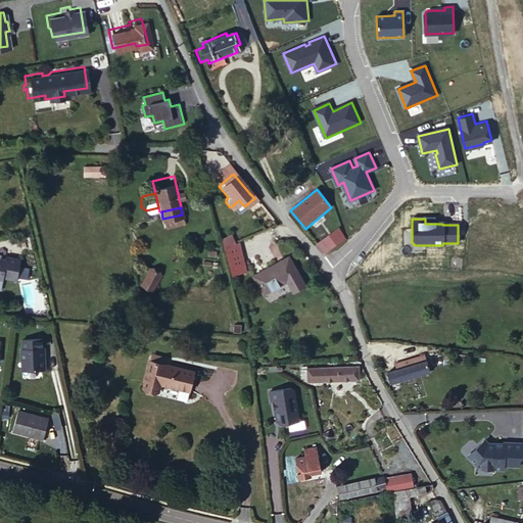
[(340,227),(321,246),(327,253),(344,236),(340,227)]
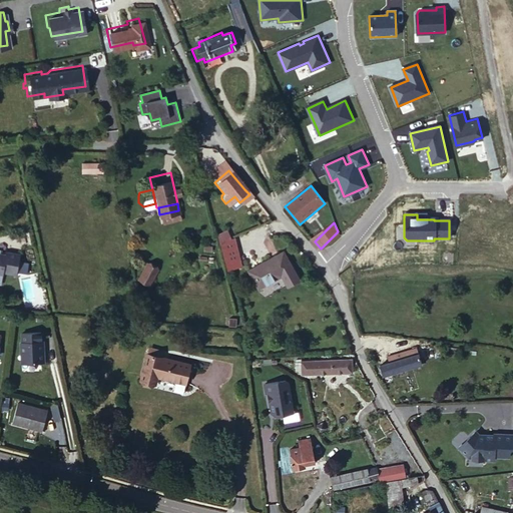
[(223,228),(214,232),(216,240),(226,236),(223,228)]
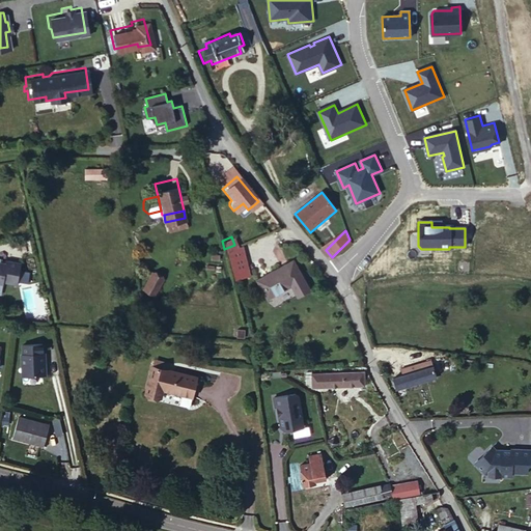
[(252,272),(262,292),(288,278),(277,258),(252,272)]
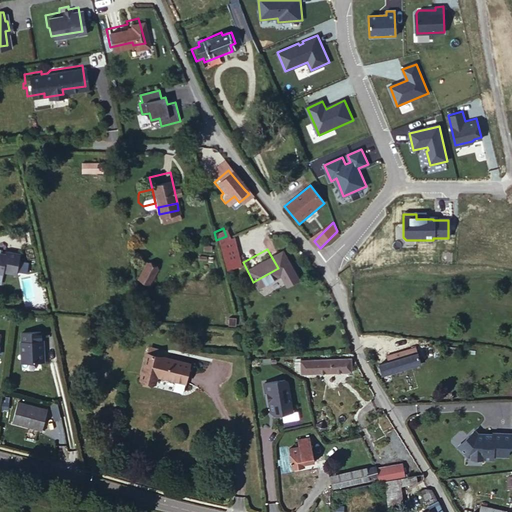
[(20,260),(20,252),(6,251),(6,253),(0,252),(0,282),(3,283),(4,272),(18,274),(18,270),(28,271),(29,261),(20,260)]
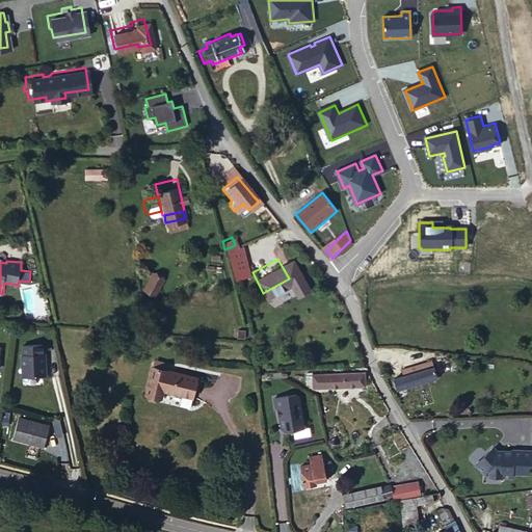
[(151,268),(142,284),(154,290),(161,272),(151,268)]
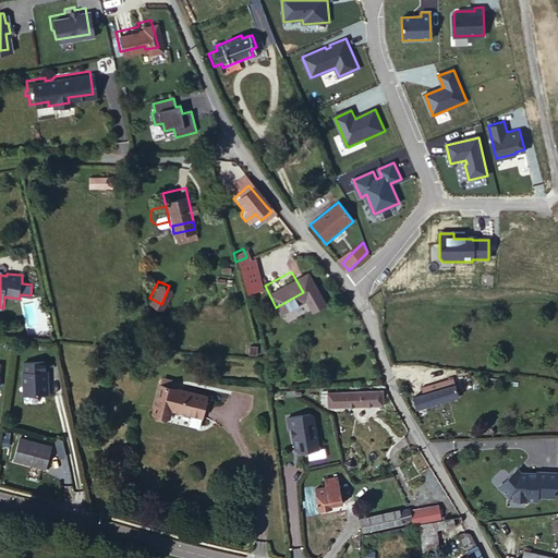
[(44,356),(23,359),(24,367),(22,367),(24,390),(48,388),(47,366),(45,366),(44,356)]
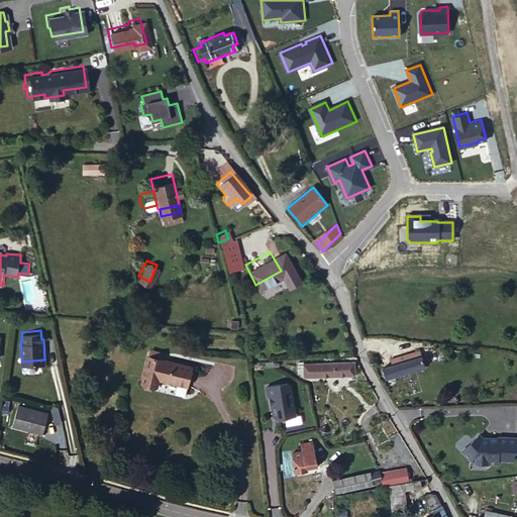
[(388,359),(379,362),(382,374),(437,360),(433,343),(423,346),(422,340),(407,343),(409,348),(387,354),(388,359)]
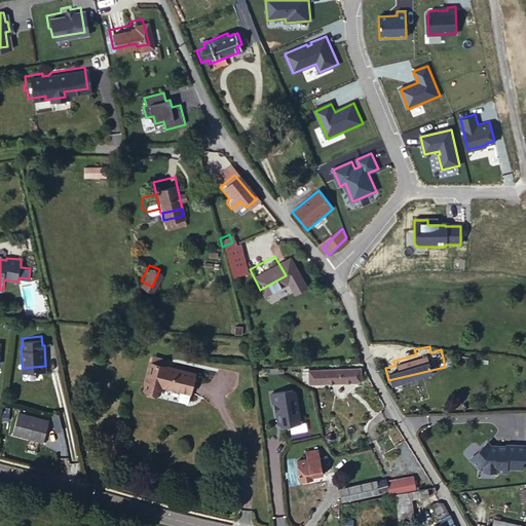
[(144,357),(137,386),(156,389),(157,381),(184,386),(187,365),(144,357)]
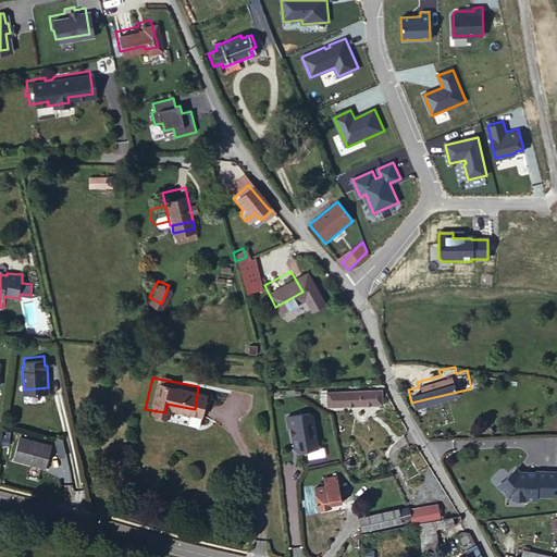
[(388,400),(382,383),(327,384),(327,399),(388,400)]
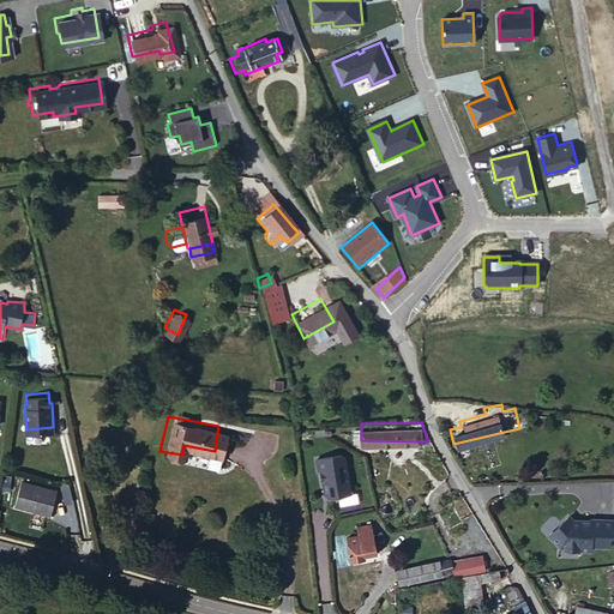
[(341,455),(337,452),(312,455),(314,467),(315,467),(319,491),(323,494),(344,492),(341,455)]
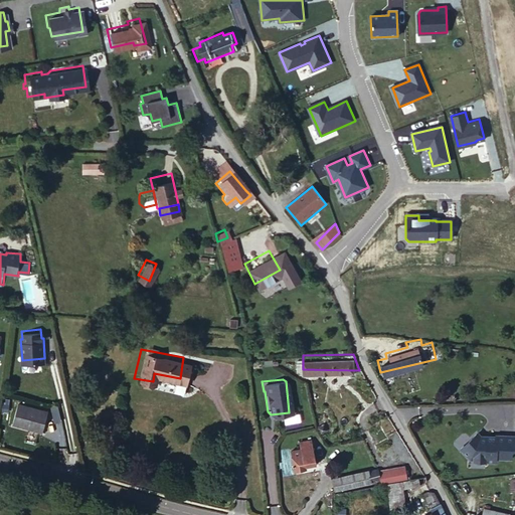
[(27,398),(21,418),(52,425),(56,405),(27,398)]
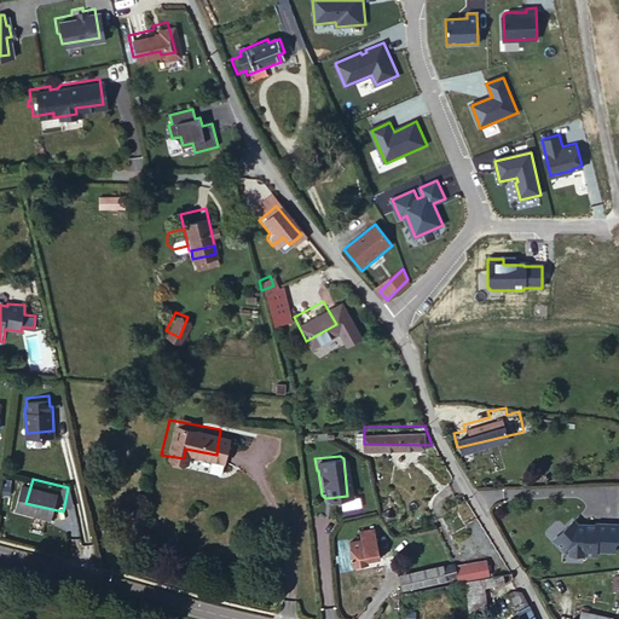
[(574,522),(571,518),(550,533),(561,548),(579,549),(579,551),(591,553),(593,549),(611,550),(611,543),(614,539),(617,524),(595,520),(595,522),(583,521),(583,524),(574,522)]
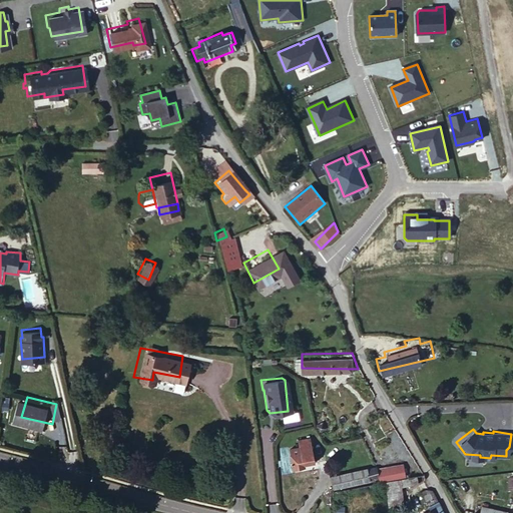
[(1,439),(14,442),(15,433),(3,430),(2,436),(1,439)]
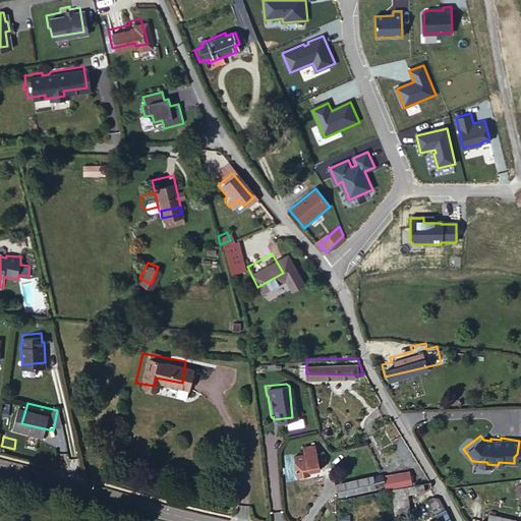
[(314,439),(300,437),(298,451),(288,450),(285,471),(295,473),(296,467),(305,468),(309,445),(313,446),(314,439)]
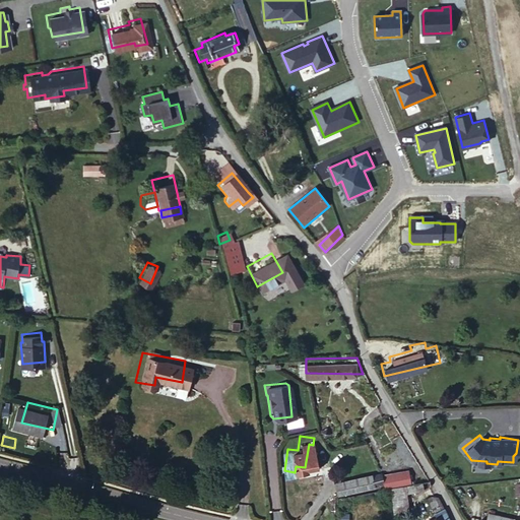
[(384,462),(360,471),(360,473),(362,482),(388,472),(384,462)]
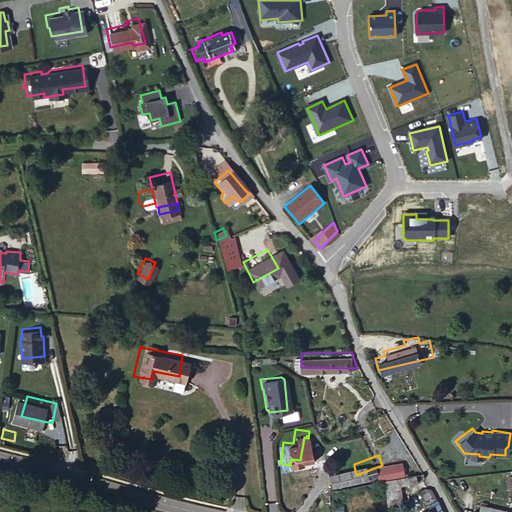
[(319,491),(324,504),(377,486),(381,496),(399,490),(393,475),(381,481),(379,476),(406,464),(403,460),(357,478),(319,491)]
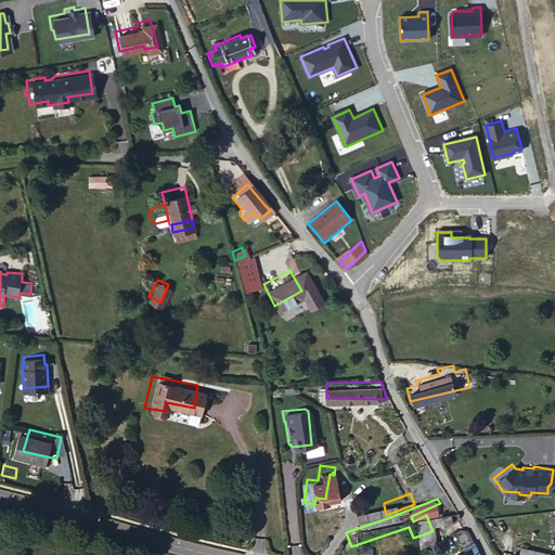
[(386,515),(384,505),(344,519),(347,529),(386,515)]
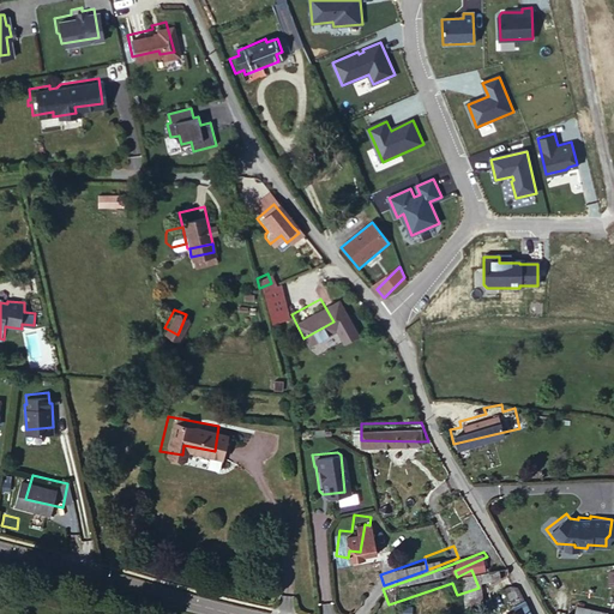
[(330,573),(317,576),(319,594),(332,593),(330,573)]
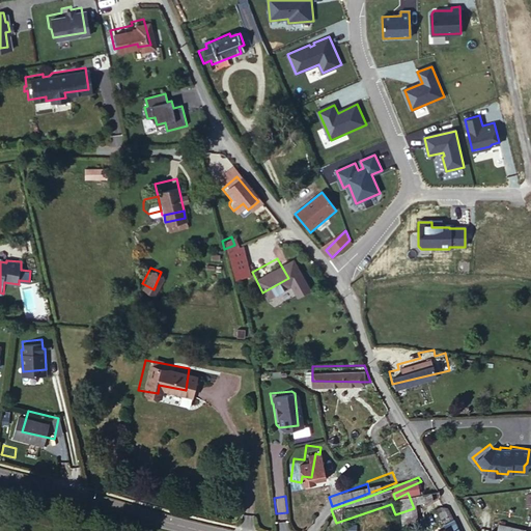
[(429,516),(434,530),(452,530),(444,510),(429,516)]
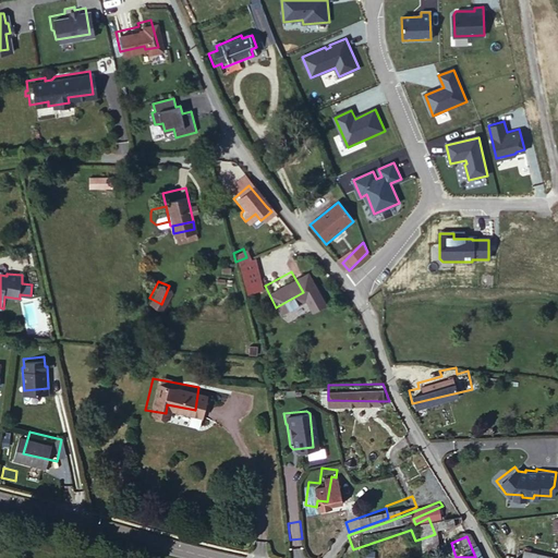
[(557,544),(549,543),(547,549),(557,553),(557,544)]
